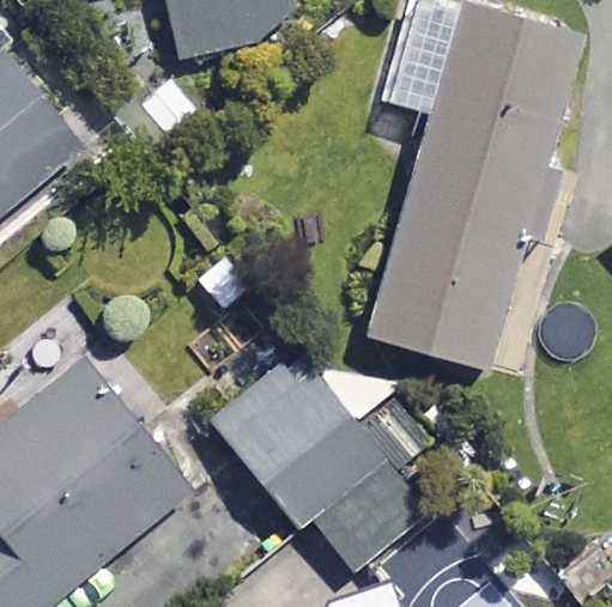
[(164,0),(176,55),(297,29),(290,0),(164,0)]
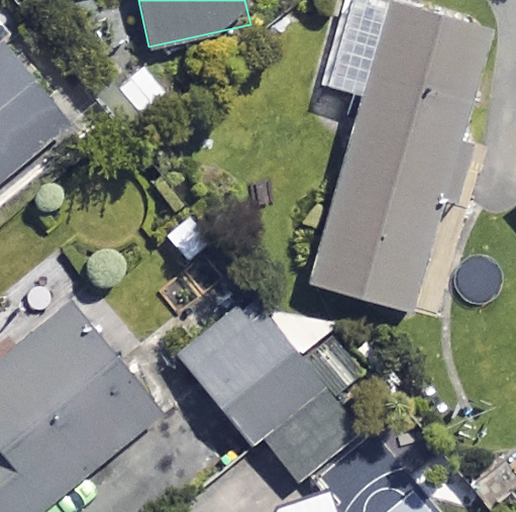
[(503,42),(375,0),(346,0),(319,83),(370,100),(309,281),(412,314),(503,42)]
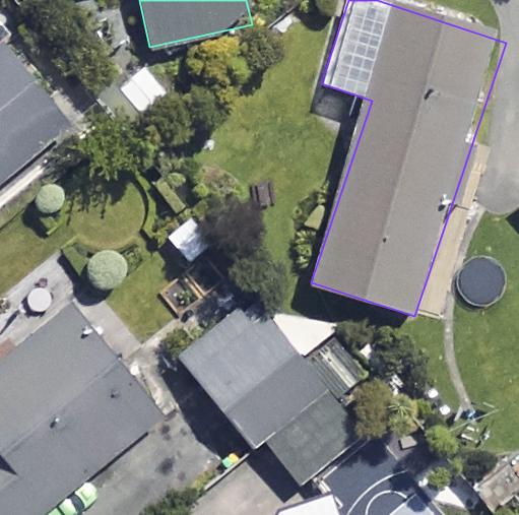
[(0,186),(75,125),(0,31),(0,186)]
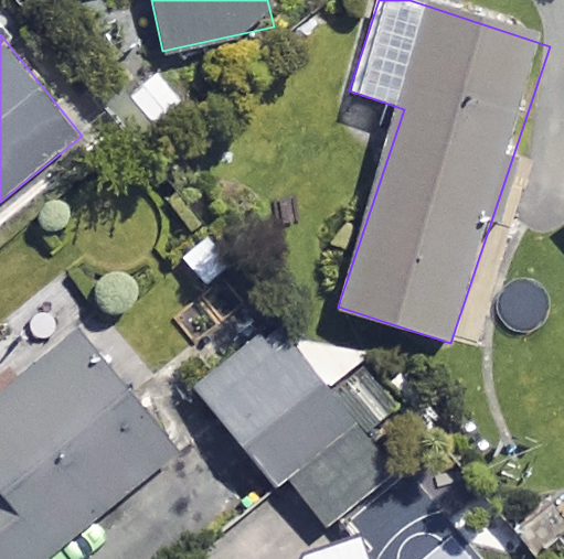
[(380,423),(343,379),(329,391),(282,334),(267,347),(252,329),(193,377),(321,533),(395,472),(365,436),(380,423)]
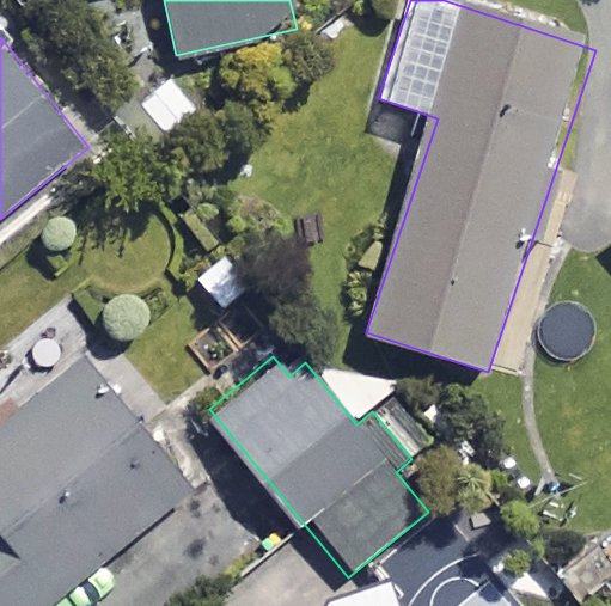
[(49,605),(193,491),(87,361),(0,432),(0,605),(49,605)]
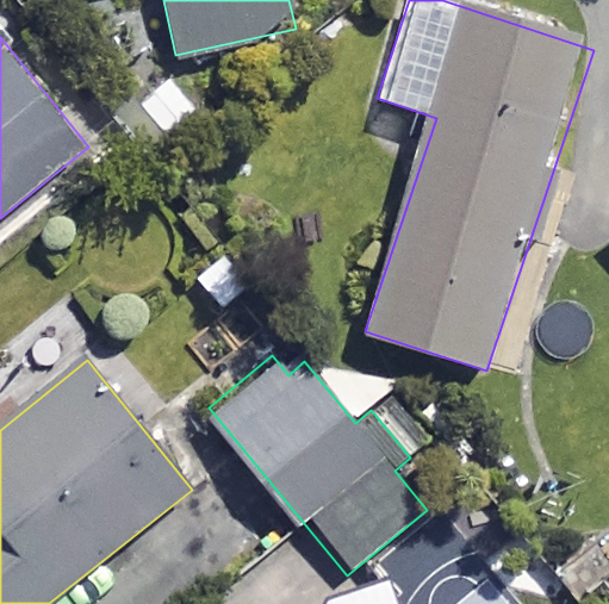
[(337,603),(405,603),(399,585),(337,603)]
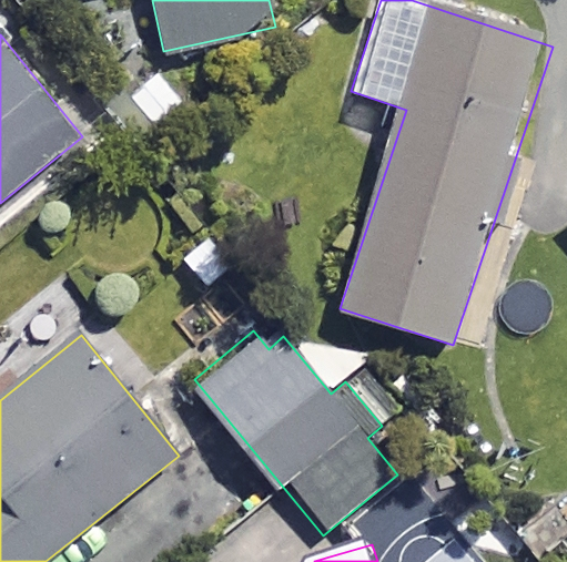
All buildings are outlined.
